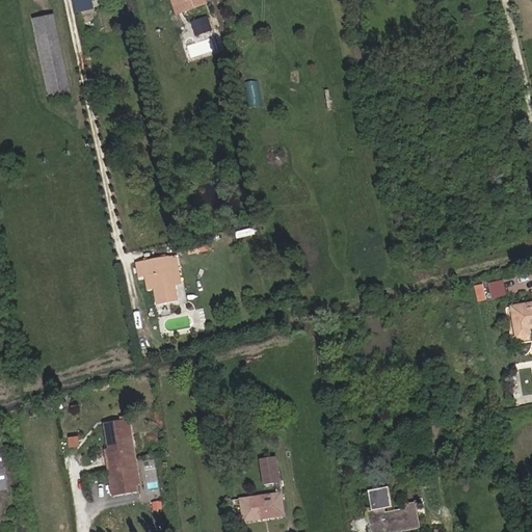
[(81,1),(81,0),(73,0),(74,3),(73,3),(74,11),(87,9),(86,1),(81,1)]
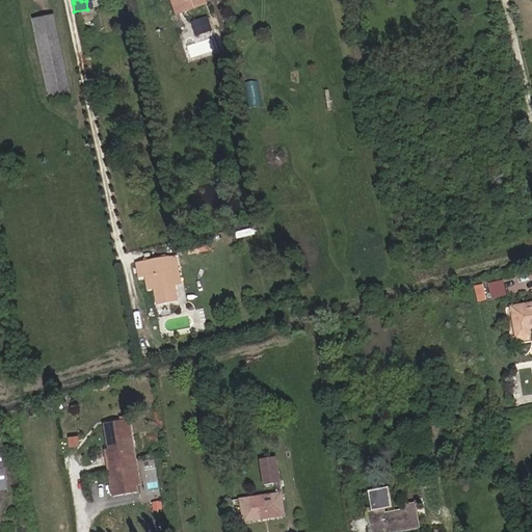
[(173,0),(165,0),(171,17),(177,15),(173,0)]
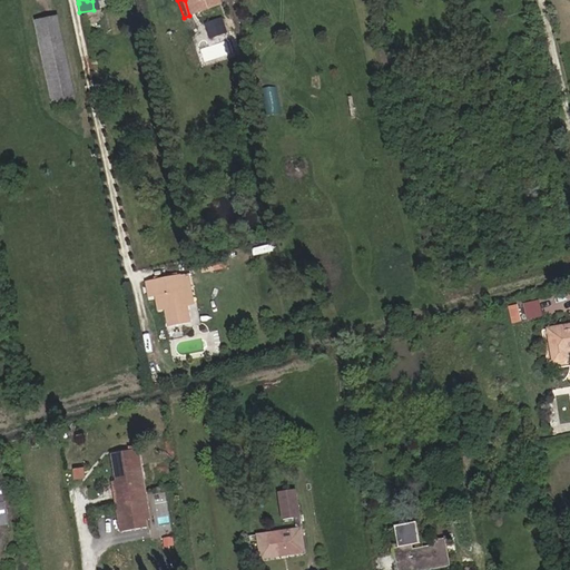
[(185,0),(189,16),(213,7),(210,0),(185,0)]
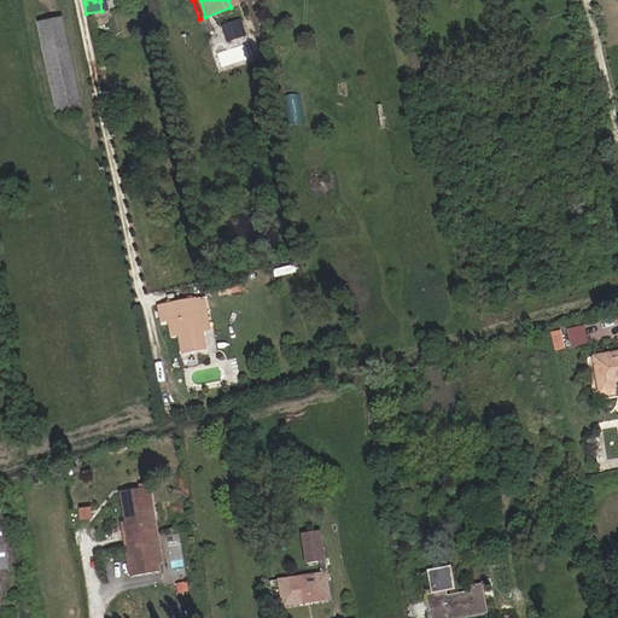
[(237,36),(232,22),(215,28),(220,42),(237,36)]
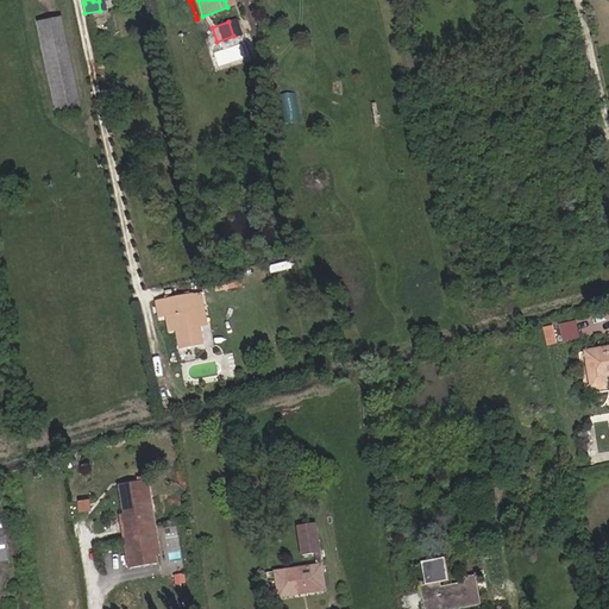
[(77,133),(54,30),(31,36),(55,138),(77,133)]
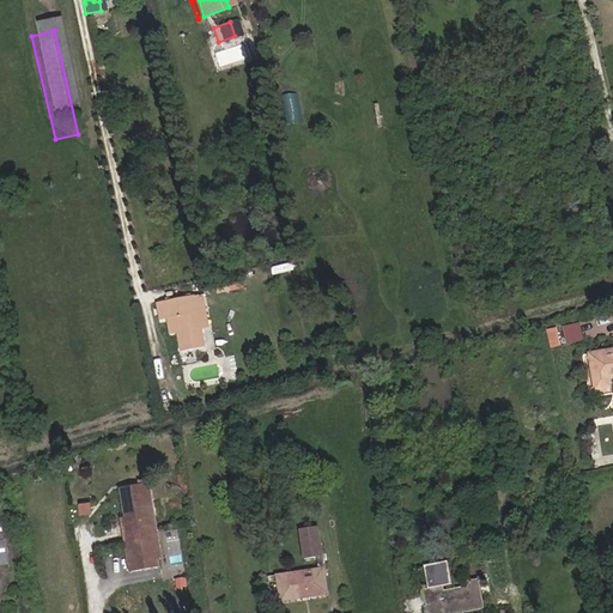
[(242,286),(241,279),(223,283),(224,290),(242,286)]
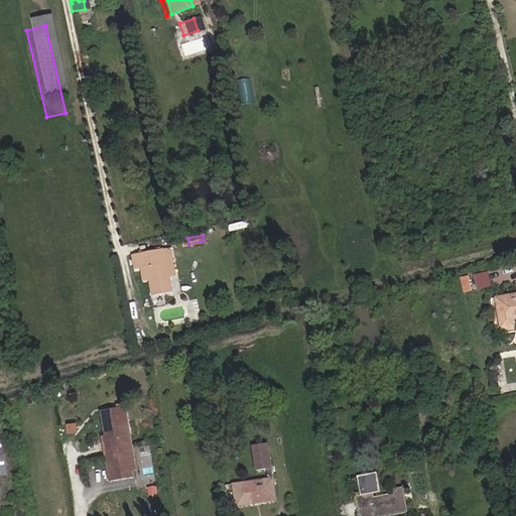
[(172,249),(164,250),(170,278),(179,275),(172,249)]
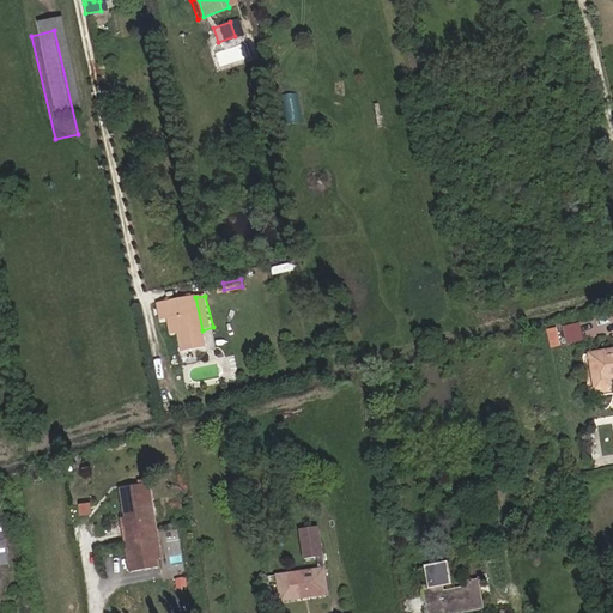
[(202,331),(195,297),(165,304),(168,321),(178,319),(182,335),(184,349),(206,345),(202,331)]
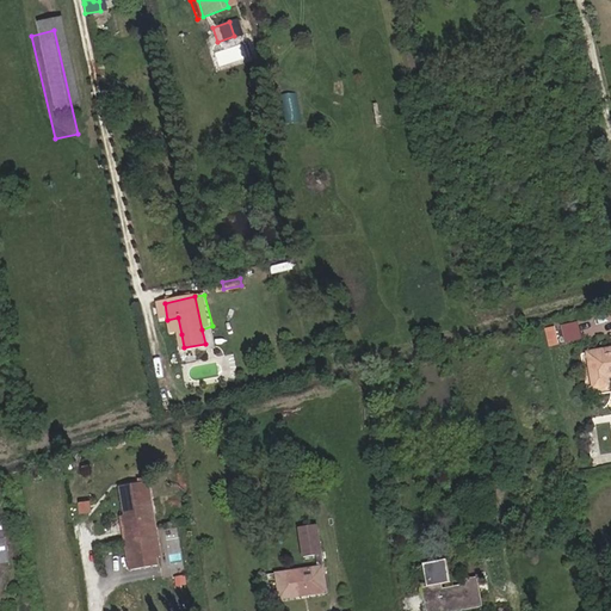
[(159,321),(167,320),(165,303),(155,304),(159,321)]
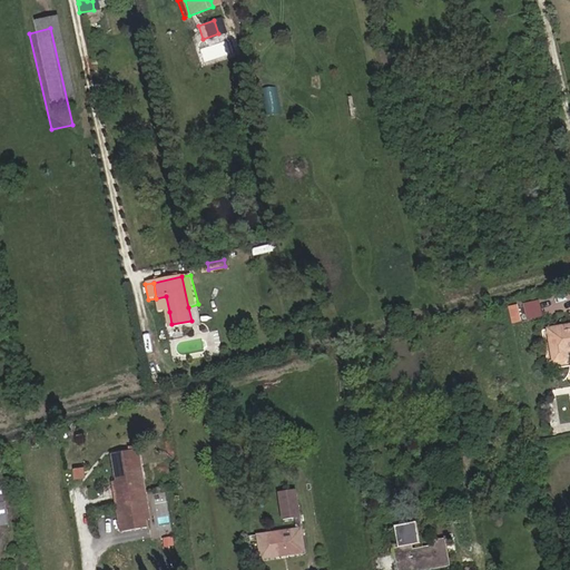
[(160,314),(169,312),(166,296),(156,298),(160,314)]
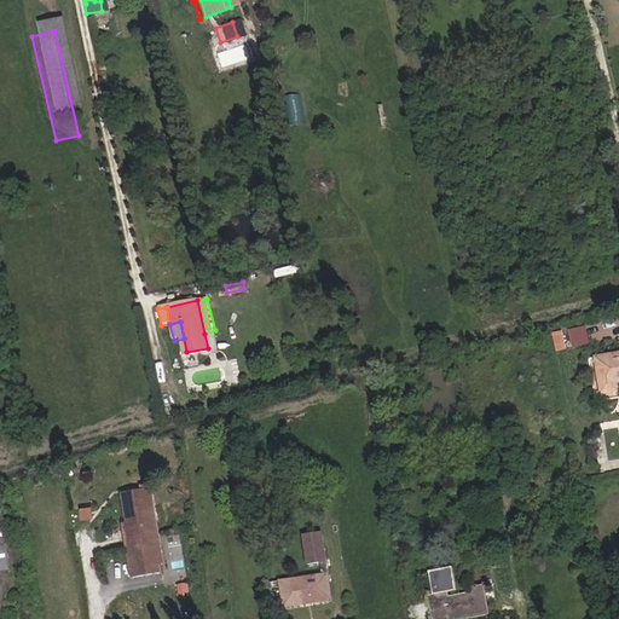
[(586,324),(553,331),(557,351),(591,343),(586,324)]
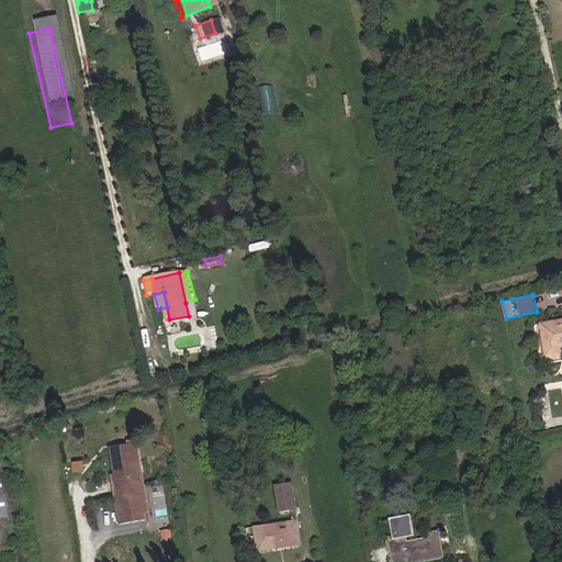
[(561,321),(542,324),(548,357),(561,355),(561,321)]
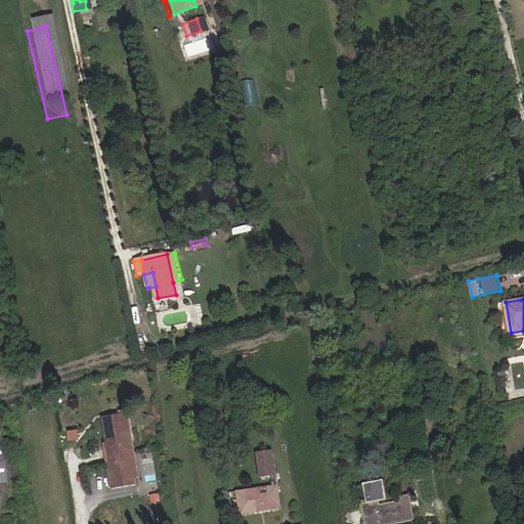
[(127,413),(103,417),(107,446),(108,456),(105,457),(106,466),(125,463),(124,454),(133,453),(127,413)]
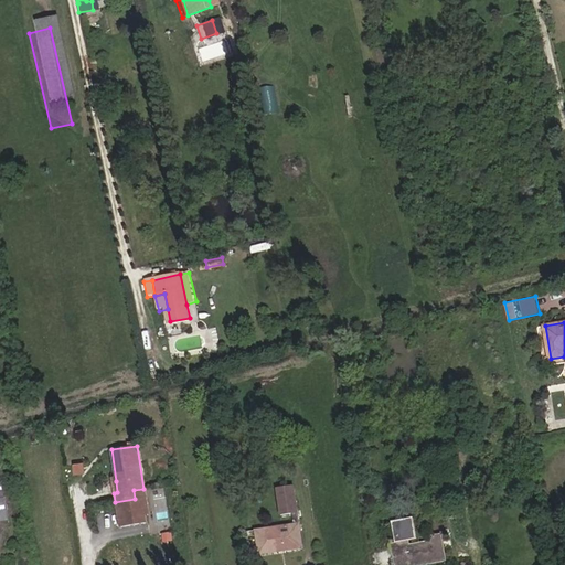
[(146,500),(144,489),(134,490),(135,499),(115,502),(118,528),(144,524),(141,513),(140,500),(146,500)]
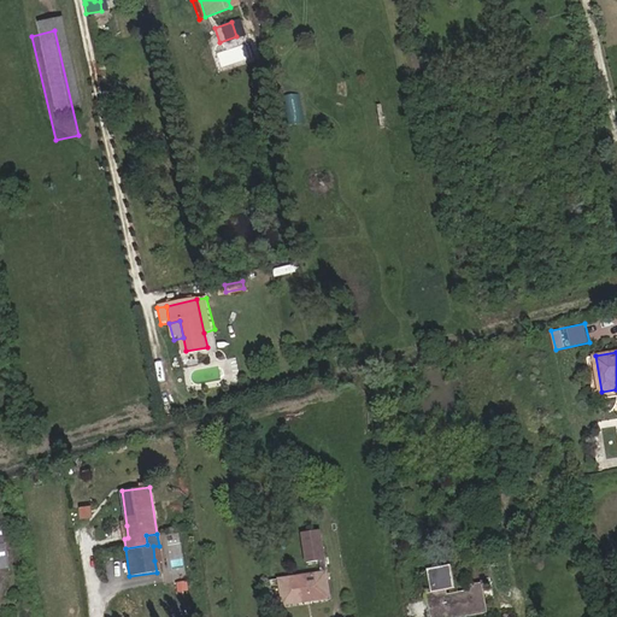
[(319,579),(292,582),(295,600),(309,599),(310,606),(330,603),(319,538),(301,540),(306,569),(318,568),(319,579)]
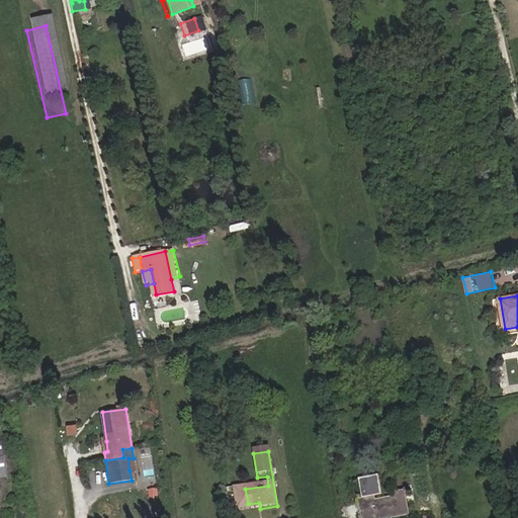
[(362,505),(359,506),(361,517),(409,517),(406,501),(377,506),(376,502),(383,500),(379,482),(359,486),(362,505)]
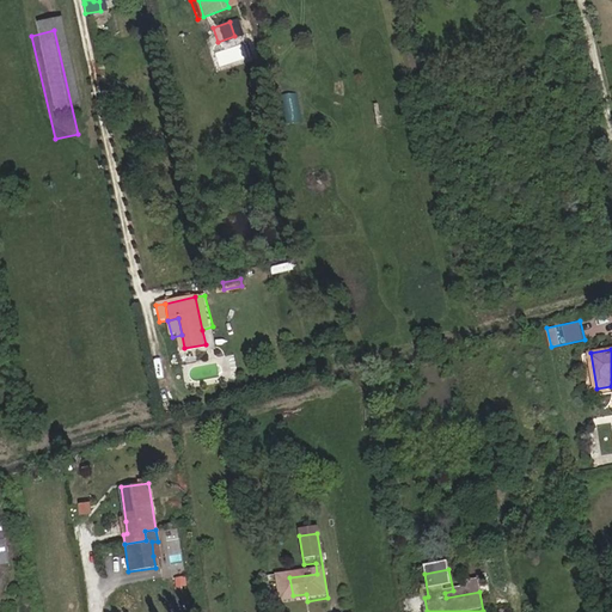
[(293,595),(289,577),(270,581),(273,589),(276,589),(277,598),(293,595)]
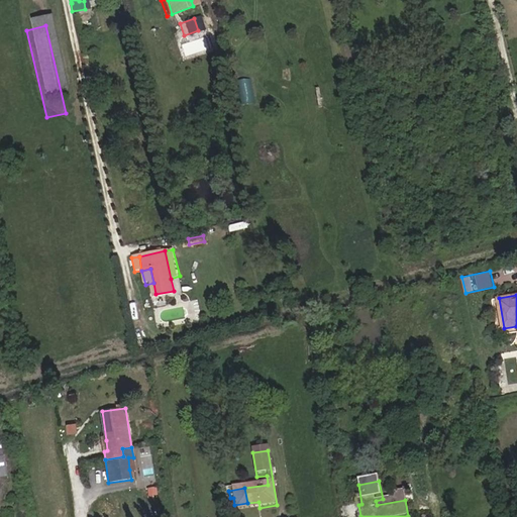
[(259,502),(247,503),(248,510),(260,508),(259,502)]
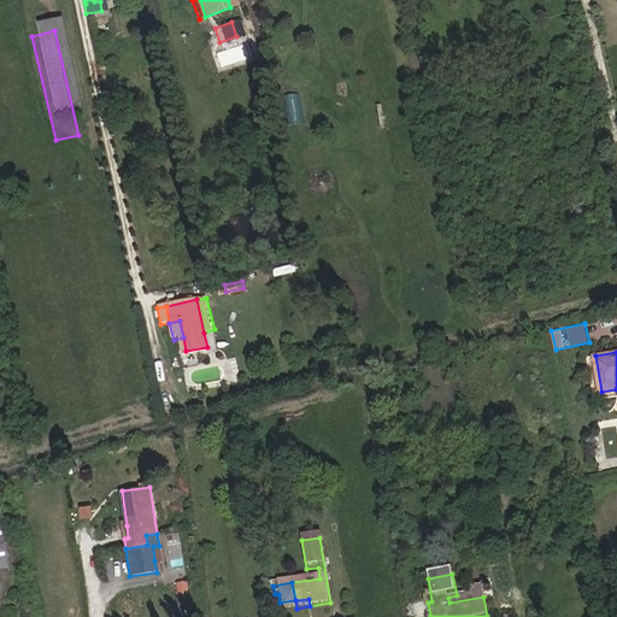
[(297,609),(295,600),(280,603),(282,611),(297,609)]
